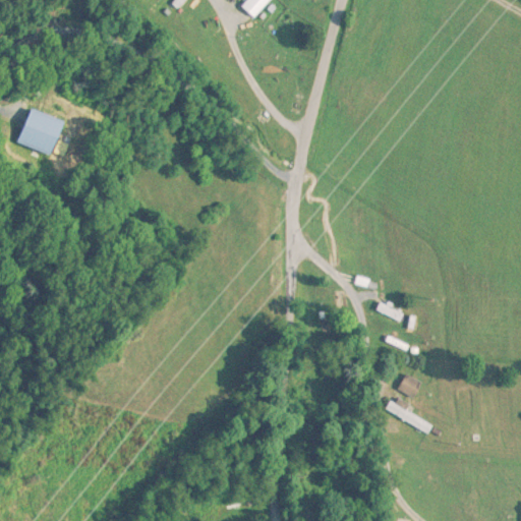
[(163,0),(152,11),(161,20),(181,0),(163,0)]
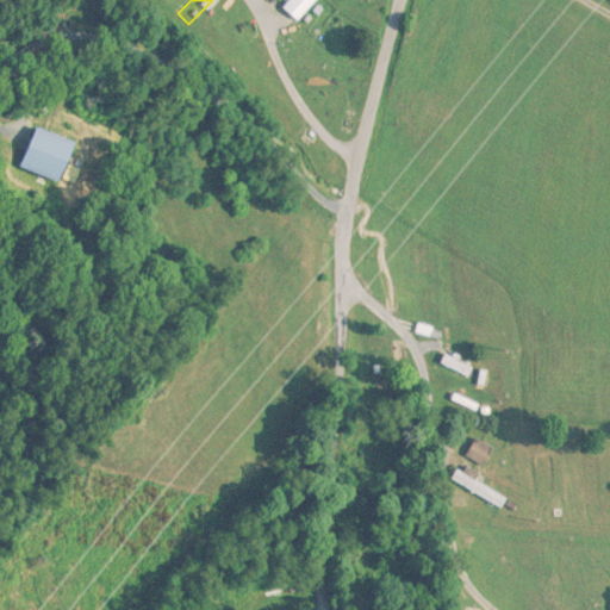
[(299,23),(318,0),(291,0),(284,10),(299,23)]
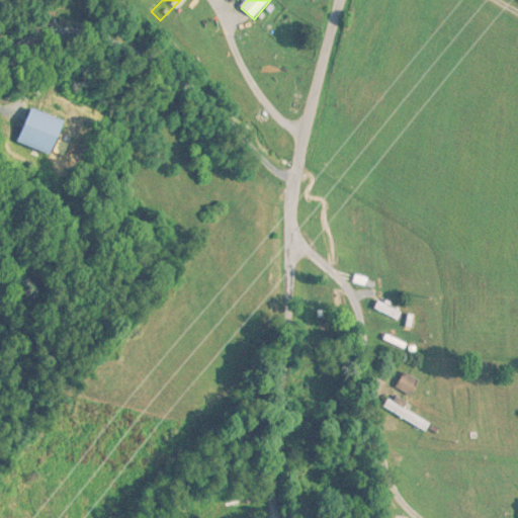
[(402,314),(380,300),(374,309),(397,322),(402,314)]
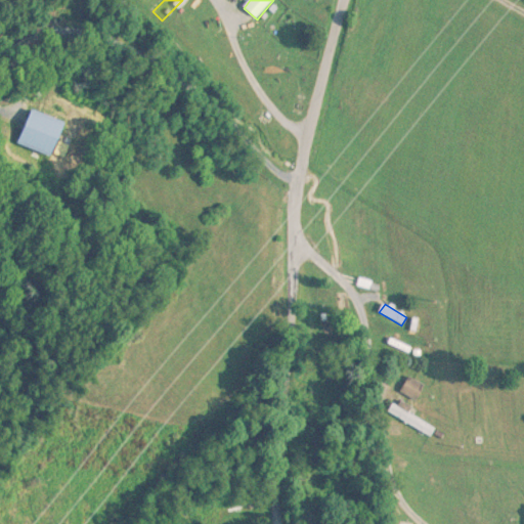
[(401,391),(417,400),(426,386),(409,377),(401,391)]
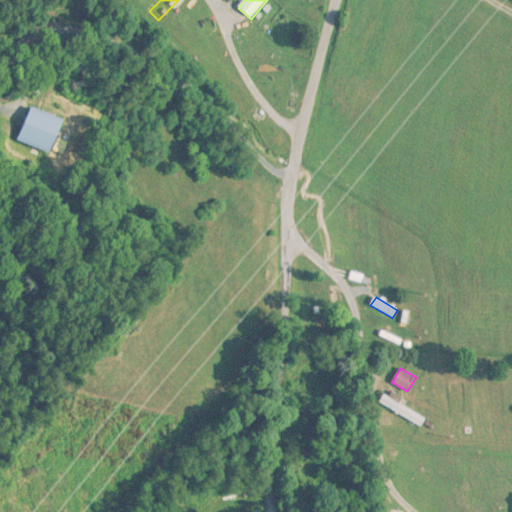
[(425,419),(386,393),(380,402),(420,428),(425,419)]
